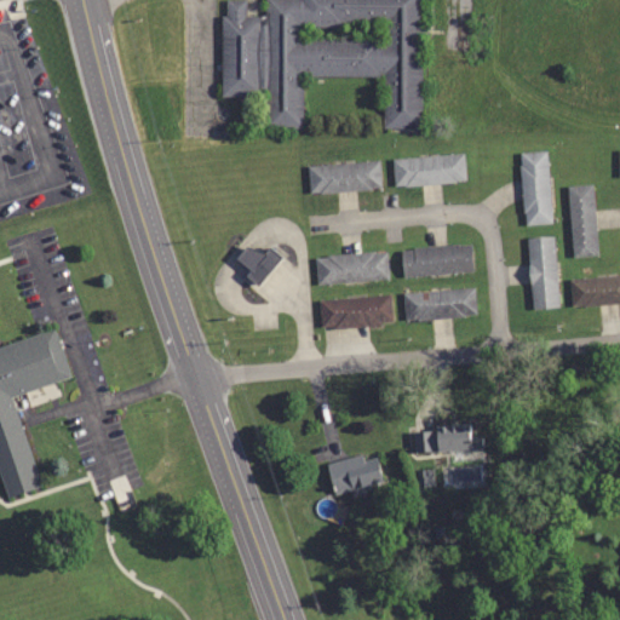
[(420,0),(264,0),(265,16),(246,16),(246,0),(222,0),(222,96),(264,96),(264,128),(302,128),(302,76),(383,75),(383,127),(422,127),(420,0)]
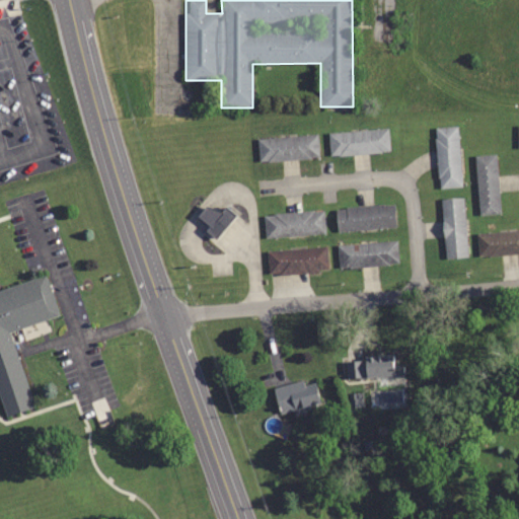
[(461,187),(458,126),(435,127),(438,188),(461,187)]
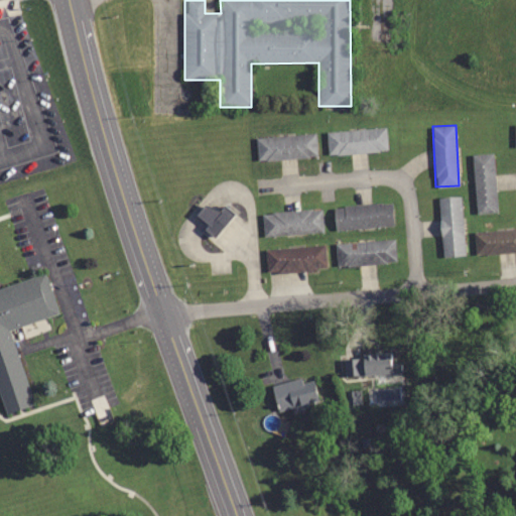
[(388,150),(386,127),(326,132),(328,154),(388,150)]
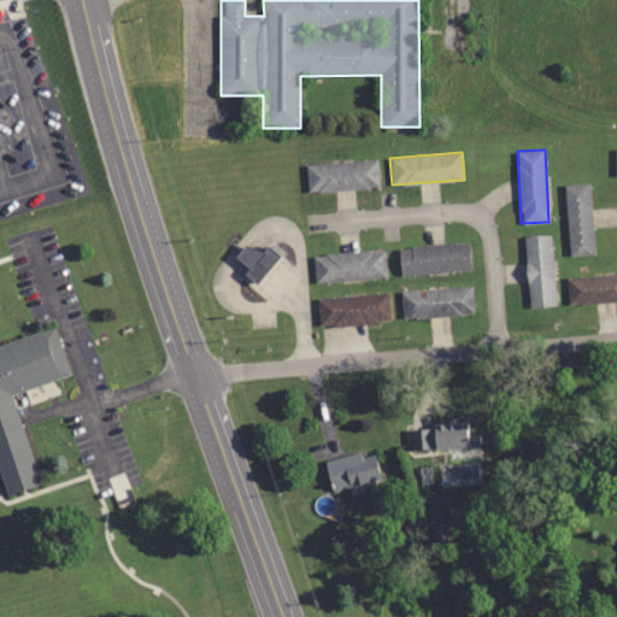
[(305,165),(307,193),(378,188),(377,159),(305,165)]
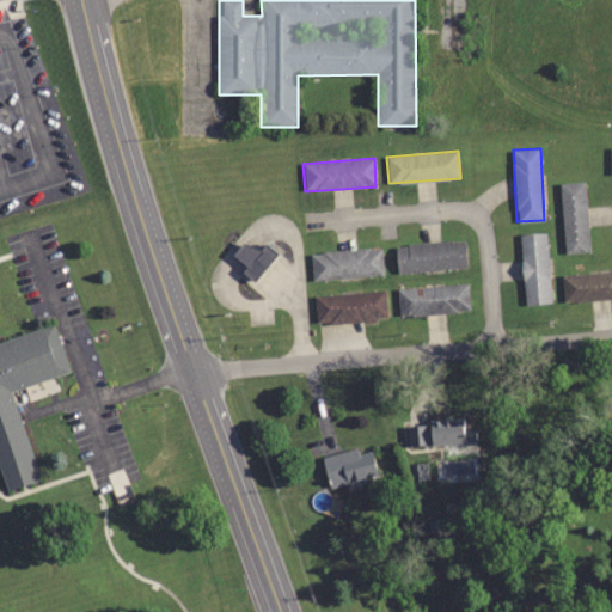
[(586,182),(561,183),(564,254),(589,252),(586,182)]
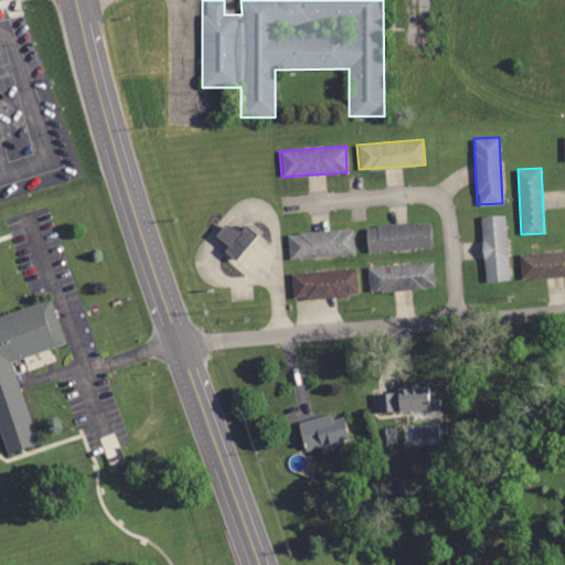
[(480,216),(484,281),(509,280),(504,214),(480,216)]
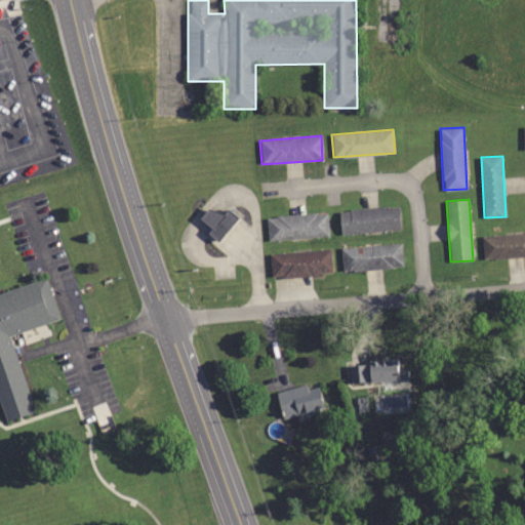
[(200,219),(212,230),(207,236),(217,244),(239,217),(228,208),(221,215),(210,206),(200,219)]
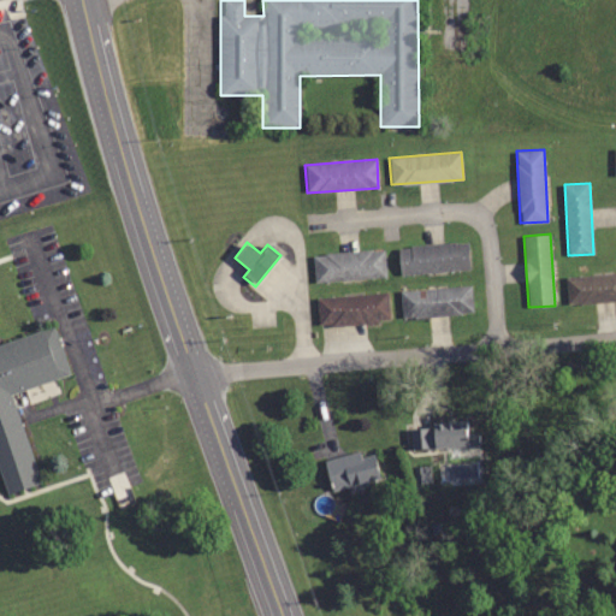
[(469,270),(468,242),(398,246),(400,274),(469,270)]
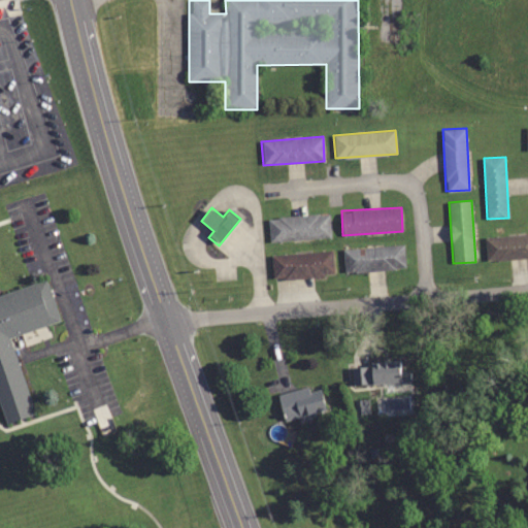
[(330,238),(329,215),(268,218),(269,241),(330,238)]
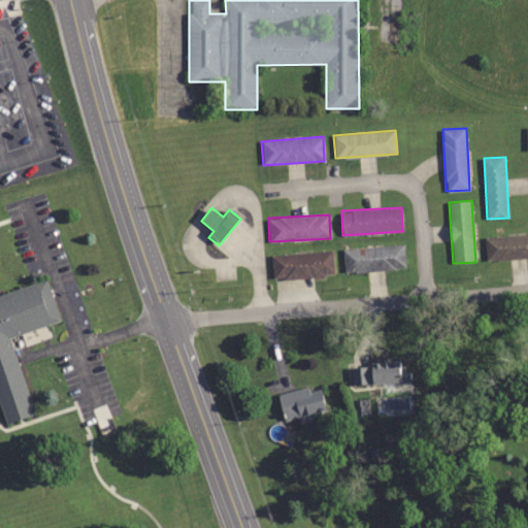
[(527,233),(485,237),(486,261),(527,258),(527,233)]
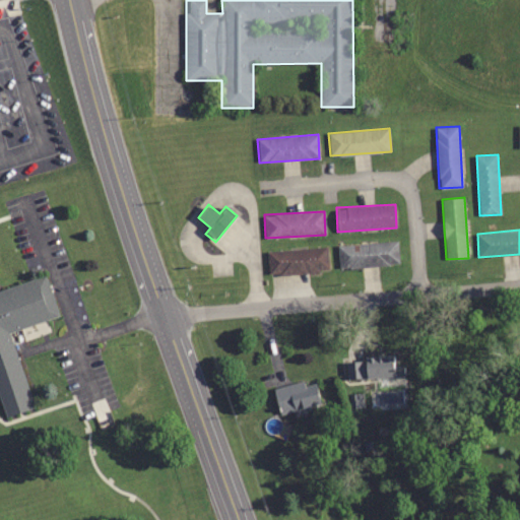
[(399,265),(398,242),(338,245),(339,268),(399,265)]
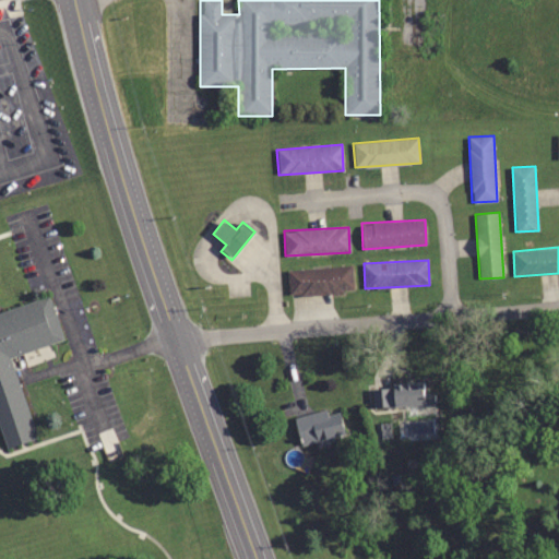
[(352,265),(287,271),(289,297),(354,292),(352,265)]
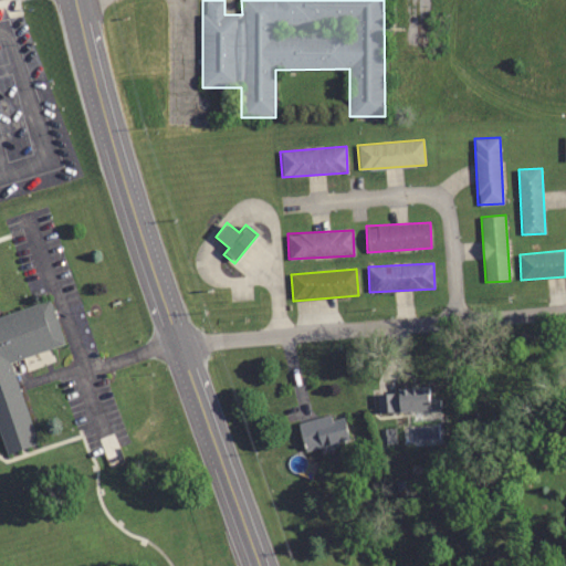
[(11,359),(63,345),(51,301),(0,314),(0,440),(3,454),(35,446),(11,359)]
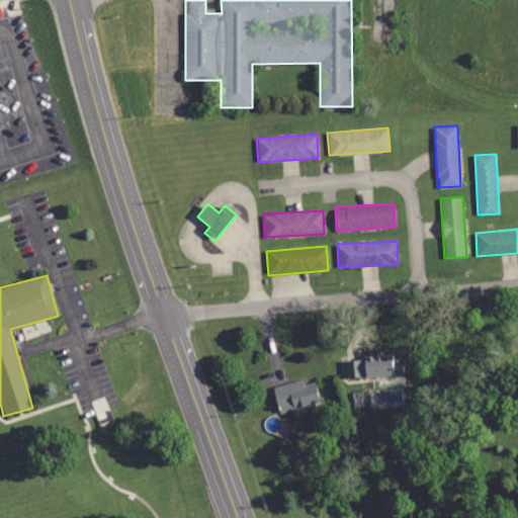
[(393,374),(392,354),(344,357),(345,377),(393,374)]
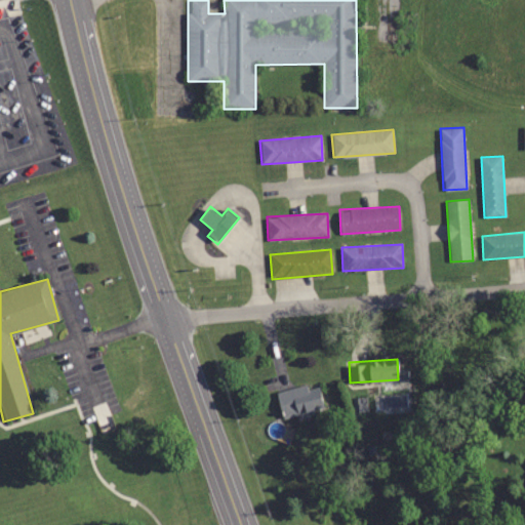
[(282,418),(323,409),(318,386),(308,389),(307,386),(277,392),(282,418)]
